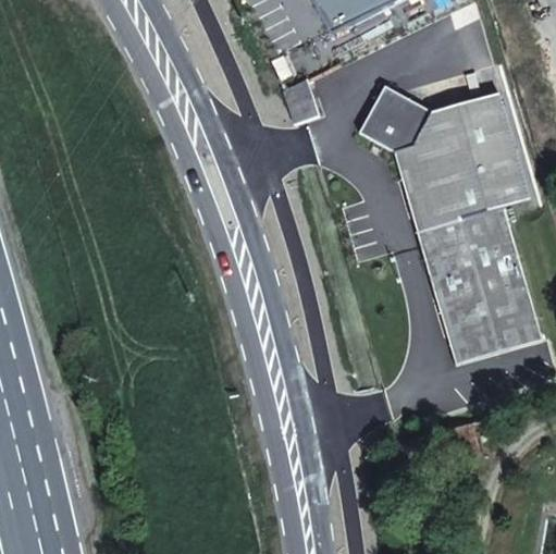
[(319,56),(276,76),(283,89),(300,82),(307,78),(325,69),(319,56)]
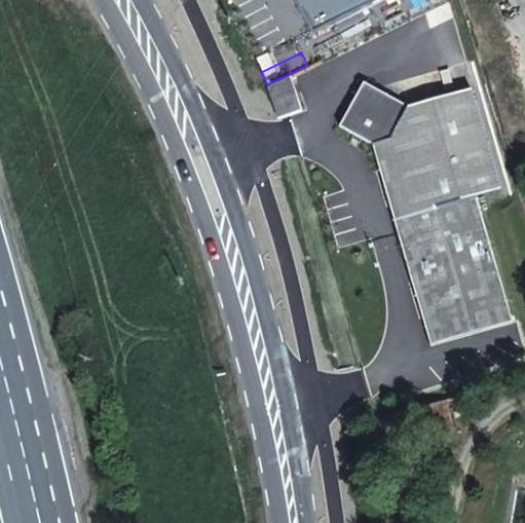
[(301,109),(290,74),(284,77),(267,84),(277,117),(301,109)]
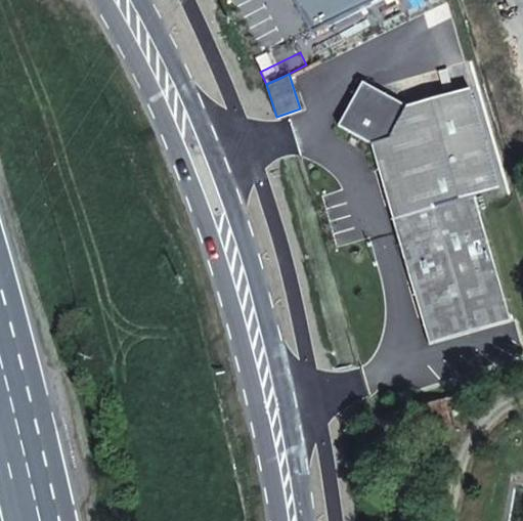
[(498,185),(469,85),(406,102),(362,79),(337,122),(369,140),(427,341),(511,318),(475,193),(474,192),(498,185)]
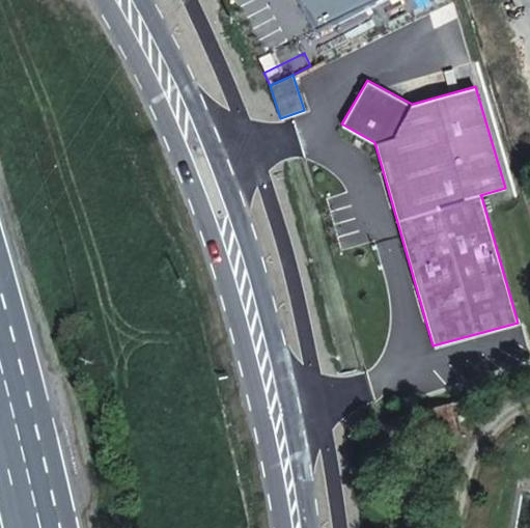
[(457,431),(449,401),(413,412),(422,441),(457,431)]
